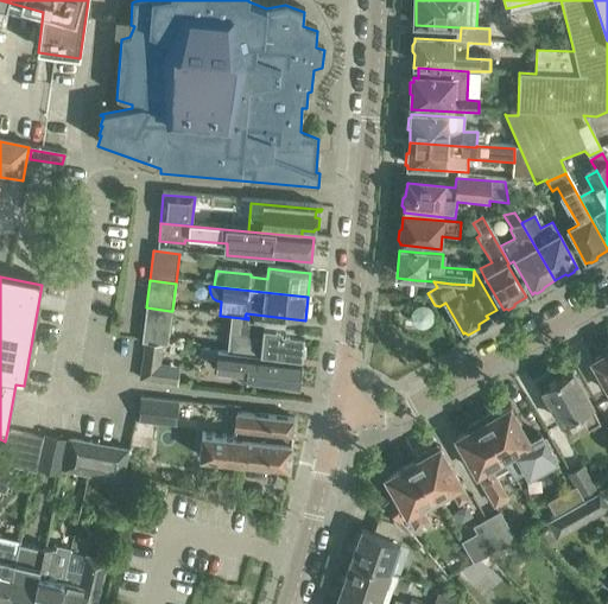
[(163,347),(168,348),(172,311),(170,311),(146,307),(141,344),(145,344),(163,347)]
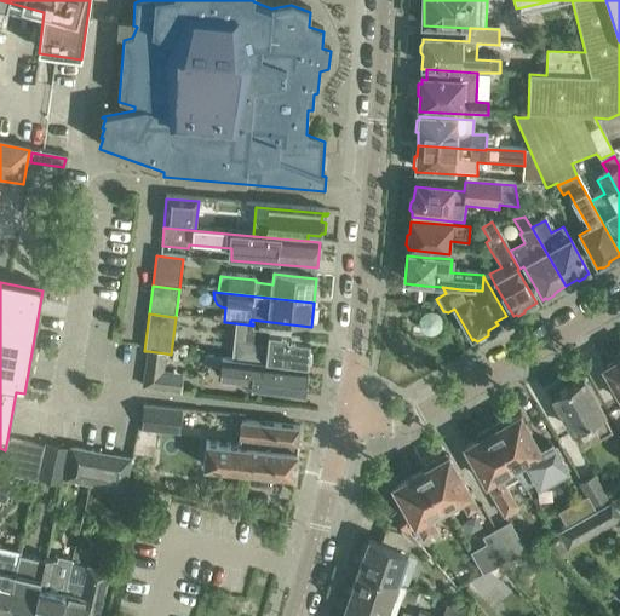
[(422,320),(422,321),(420,327),(423,327),(423,329),(425,330),(428,332),(430,333),(432,332),(435,332),(436,330),(437,328),(438,327),(438,324),(438,322),(437,320),(435,317),(432,316),(430,316),(428,316),(425,317),(423,320),(422,320)]
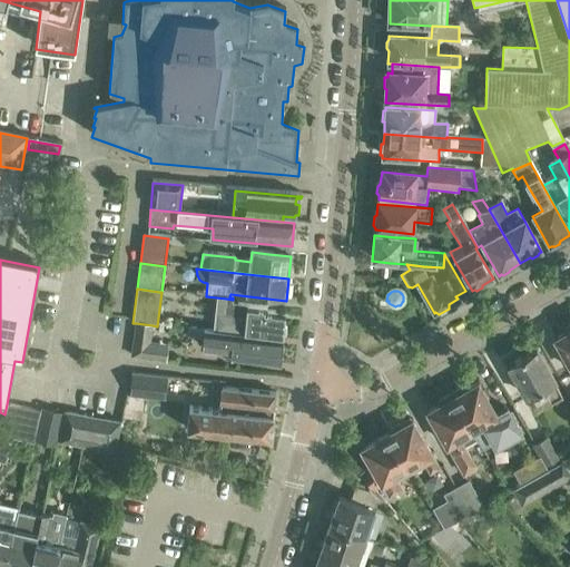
[(214,315),(212,332),(227,334),(234,334),(282,341),(282,339),(285,338),(286,329),(283,328),(284,314),(267,312),(267,310),(232,305),(233,300),(226,299),(224,316),(214,315)]
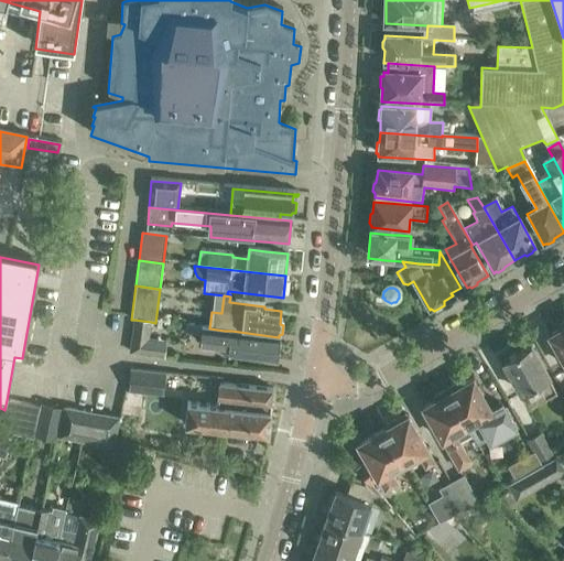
[(151,322),(134,320),(130,355),(164,359),(166,343),(149,341),(151,322)]
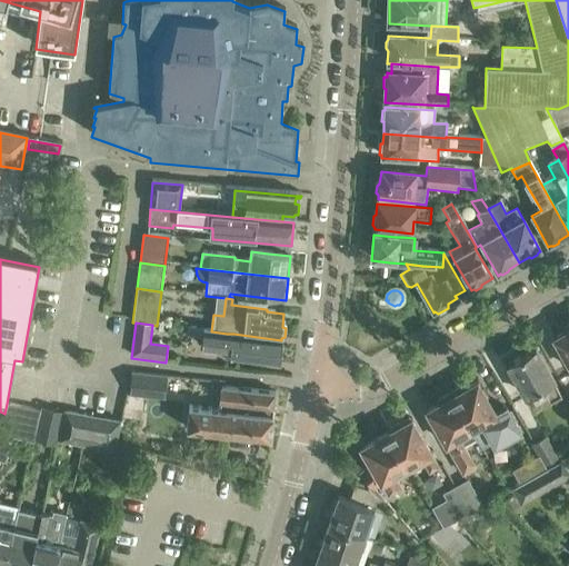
[(553,340),(565,359),(568,366),(568,327),(566,329),(565,334),(553,340)]
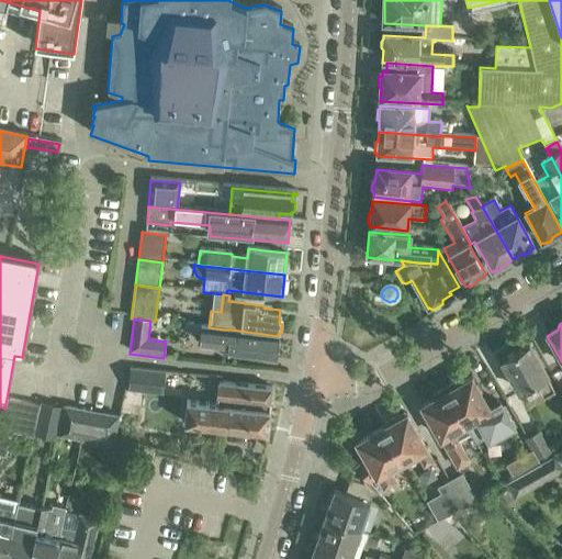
[(186,325),(186,334),(191,335),(201,336),(201,343),(228,346),(227,356),(274,361),(278,336),(231,330),(224,330),(209,327),(202,327),(191,325),(186,325)]
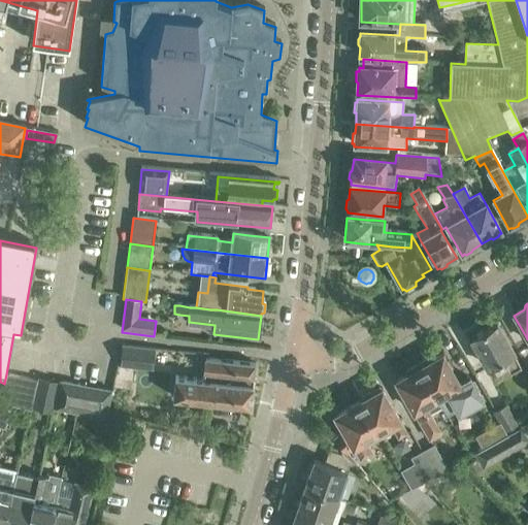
[(521,368),(497,325),(471,339),(489,370),(502,362),(509,374),(521,368)]
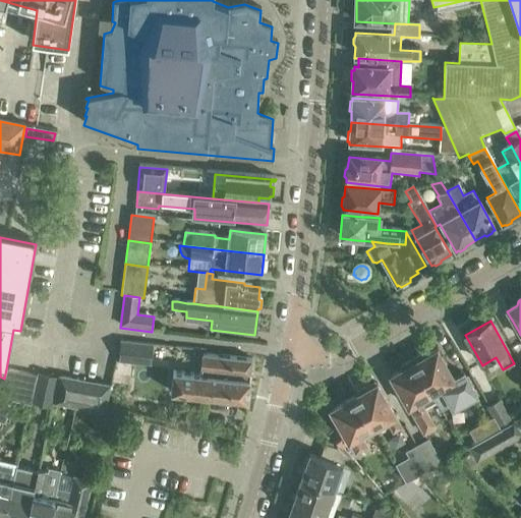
[(120,342),(118,362),(118,363),(151,367),(153,346),(120,342)]
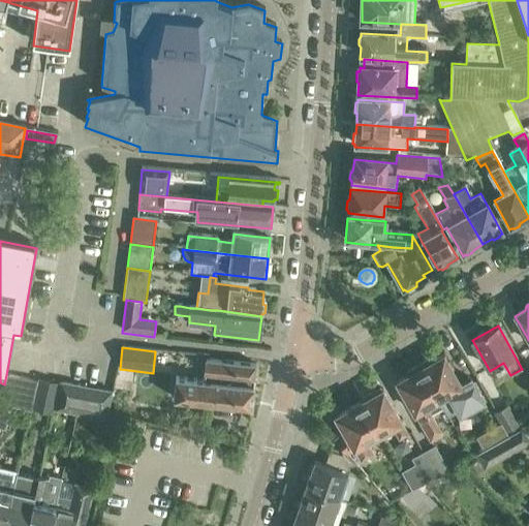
[(430,361),(419,367),(442,409),(448,420),(463,411),(463,412),(475,406),(484,402),(472,380),(462,385),(444,357),(443,357),(433,363),(430,361)]
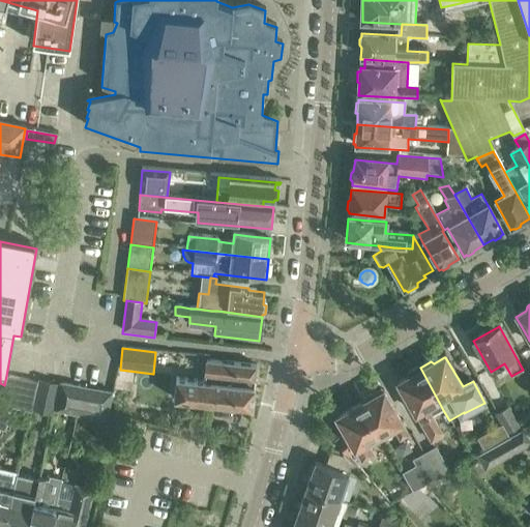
[(176,380),(174,401),(252,409),(256,368),(206,362),(204,382),(176,380)]
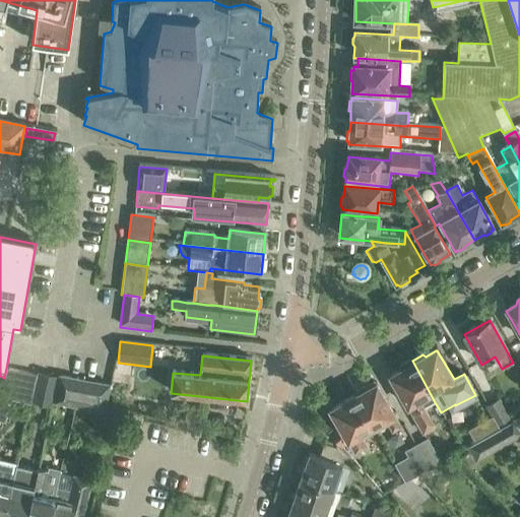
[(400,371),(390,377),(423,435),(435,428),(424,408),(435,402),(412,361),(400,368),(400,371)]
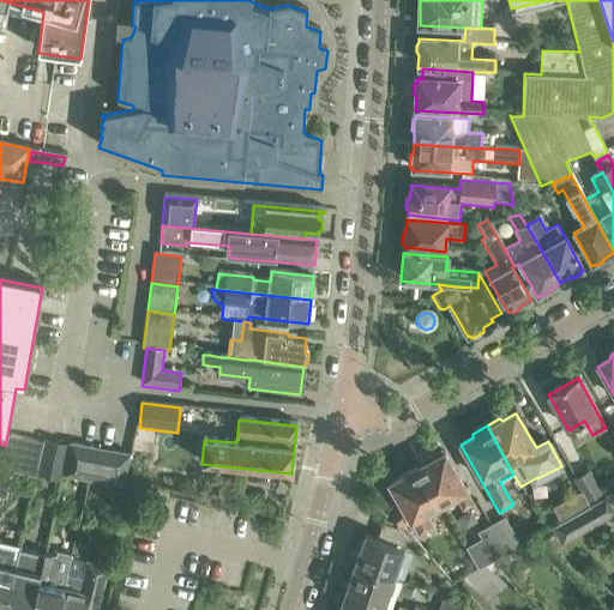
[(40,465),(43,444),(7,436),(6,442),(0,475),(0,496),(7,499),(13,473),(37,478),(40,465)]
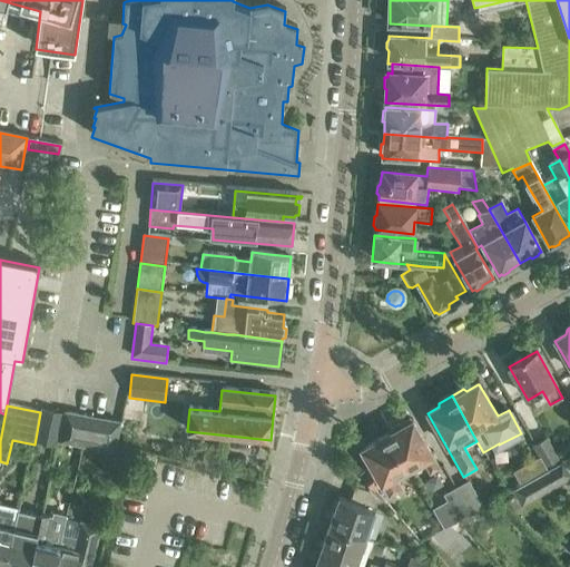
[(41,412),(37,432),(59,437),(64,416),(41,410),(41,412)]
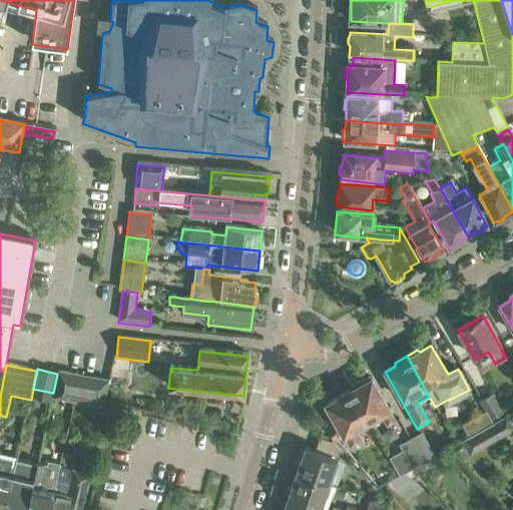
[(80,377),(58,373),(53,400),(74,404),(80,377)]
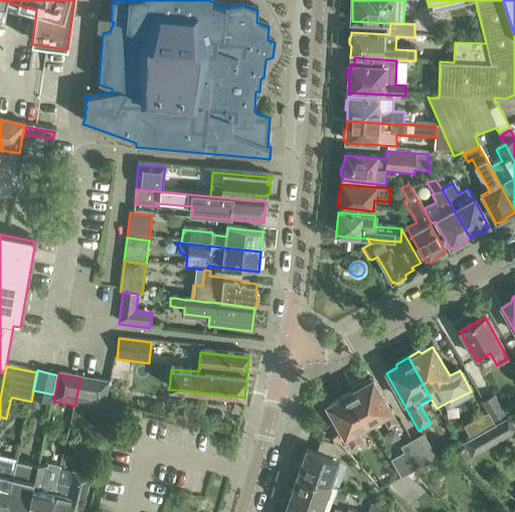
[(80,378),(74,405),(103,410),(108,383),(80,378)]
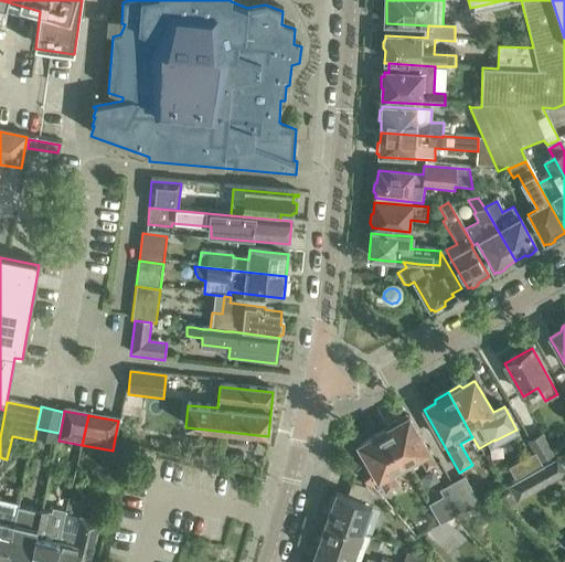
[(408,419),(398,424),(394,423),(387,427),(387,431),(385,432),(405,466),(419,458),(427,470),(435,466),(408,419)]
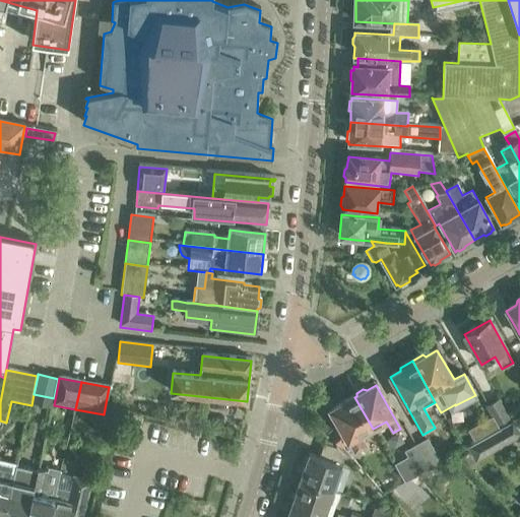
[(373,429),(354,397),(330,411),(338,426),(329,435),(341,449),(349,444),(354,454),(367,448),(360,436),(373,429)]
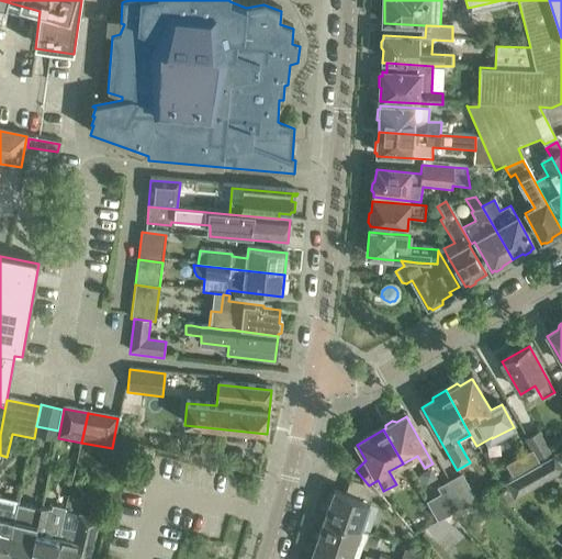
[(538,461),(551,454),(539,433),(526,440),(538,461)]
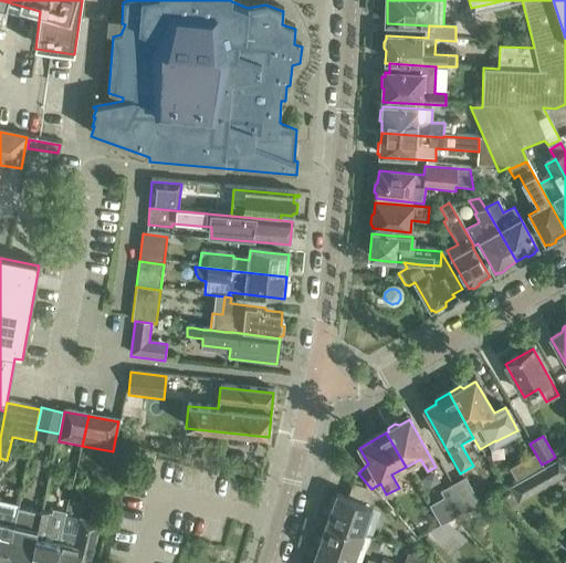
[(536,473),(509,487),(517,503),(544,489),(536,473)]
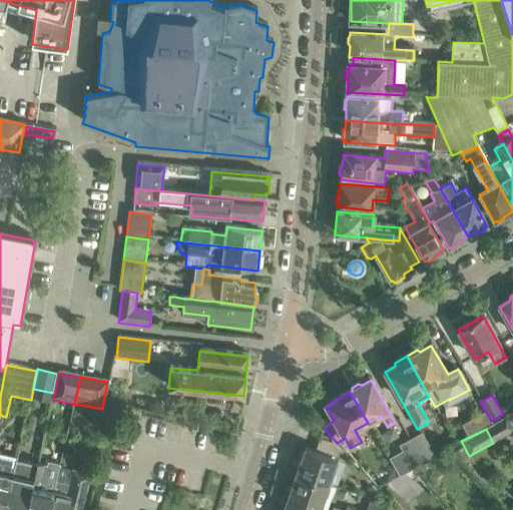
[(410,440),(424,465),(436,458),(422,434),(410,440)]
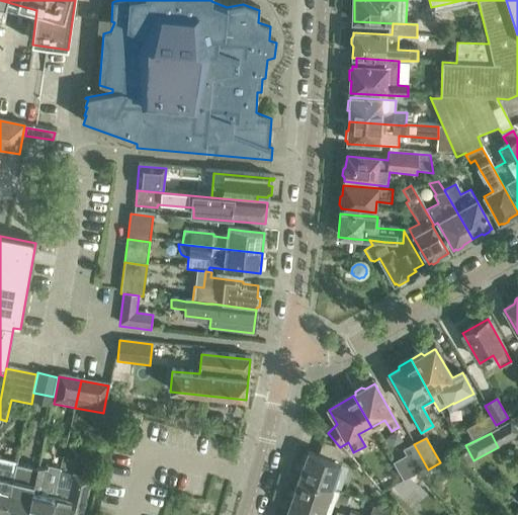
[(308,453),(299,479),(332,490),(344,456),(337,448),(323,443),(318,457),(308,453)]
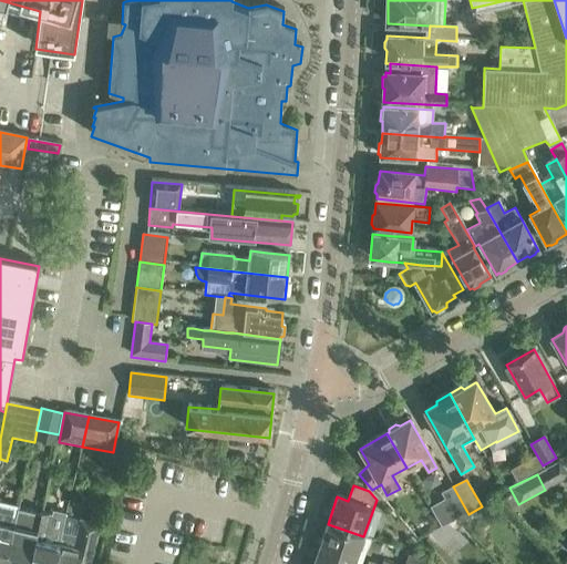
[(468,514),(453,486),(441,494),(456,521),(468,514)]
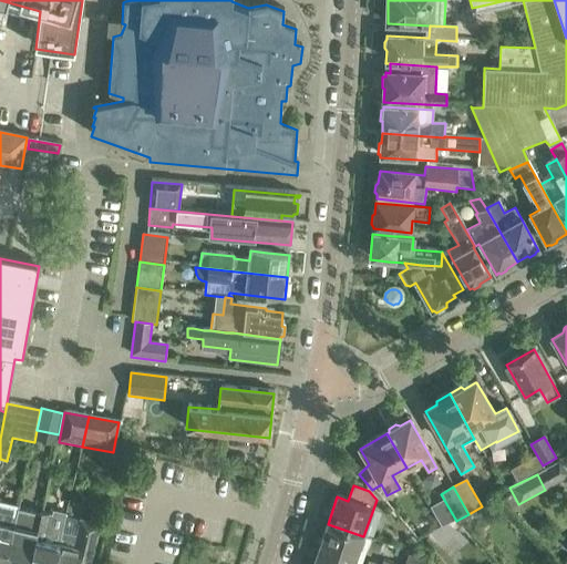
[(4,563),(17,510),(18,505),(0,501),(0,563),(4,563)]
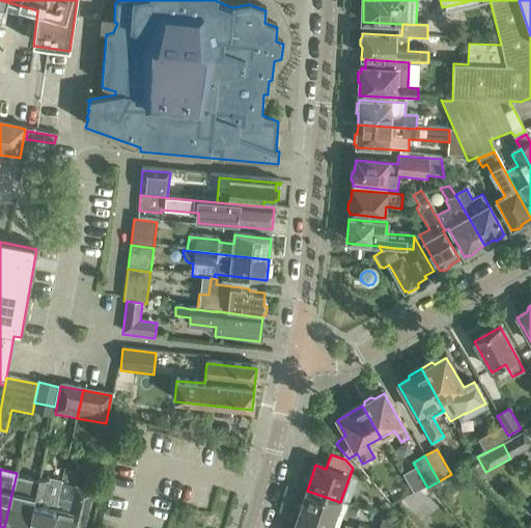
[(16,477),(4,527),(28,527),(38,482),(16,477)]
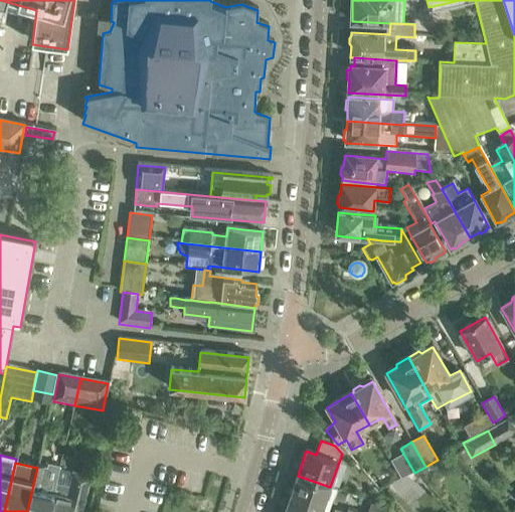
[(37,468),(27,511),(49,511),(54,494),(53,494),(55,484),(59,469),(47,466),(46,469),(37,467),(37,468)]
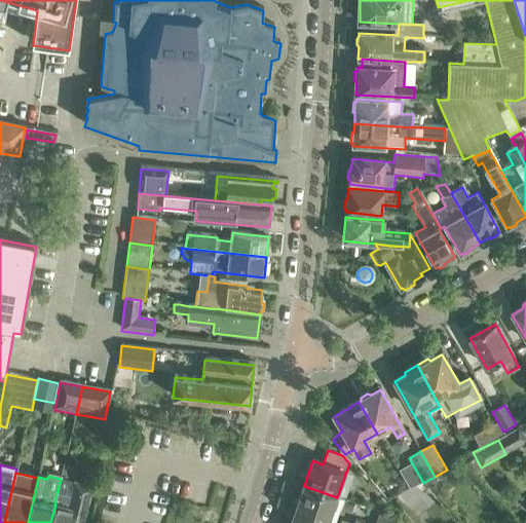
[(58,494),(54,505),(55,505),(50,522),(84,522),(92,488),(75,484),(71,497),(58,494)]
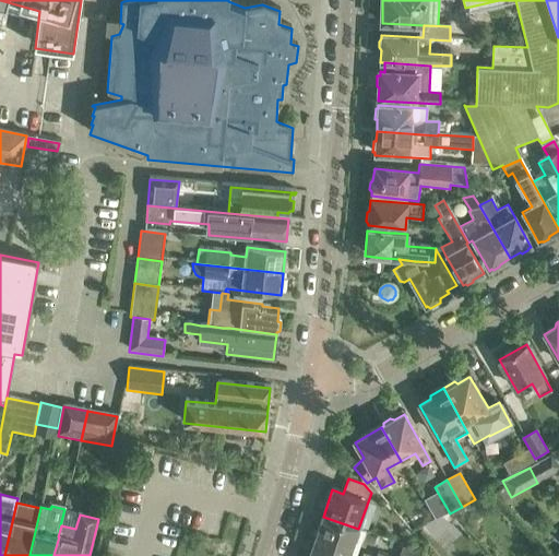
[(323,517),(313,544),(345,555),(348,555),(358,529),(323,517)]
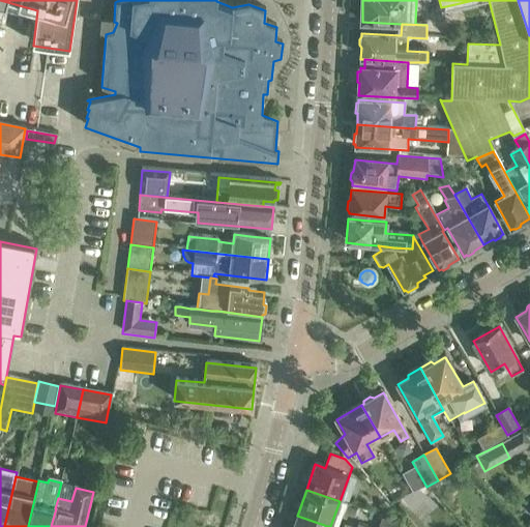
[(429,491),(418,496),(428,506),(436,499),(429,491)]
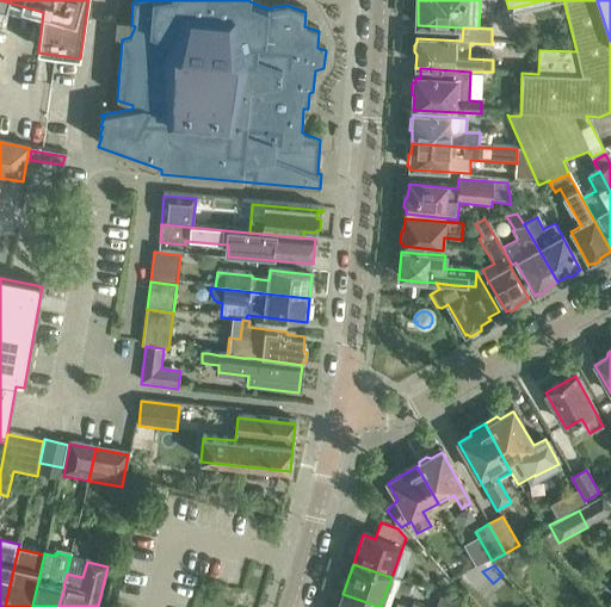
[(377,606),(343,594),(339,606),(377,606)]
